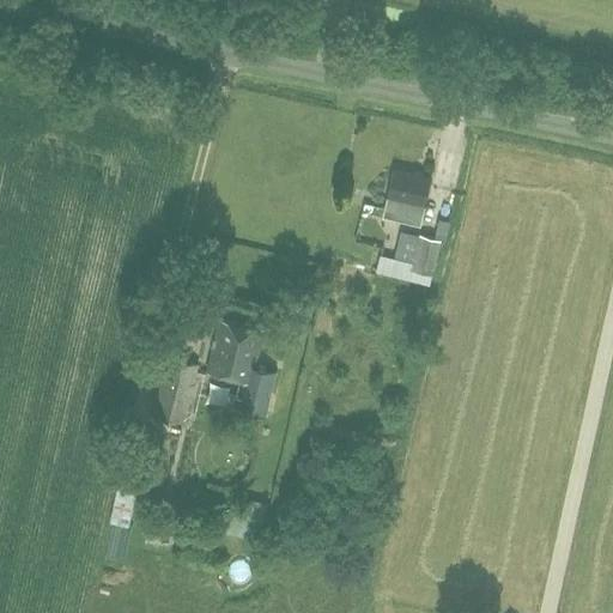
[(419,224),(431,177),(394,169),(383,216),(419,224)]
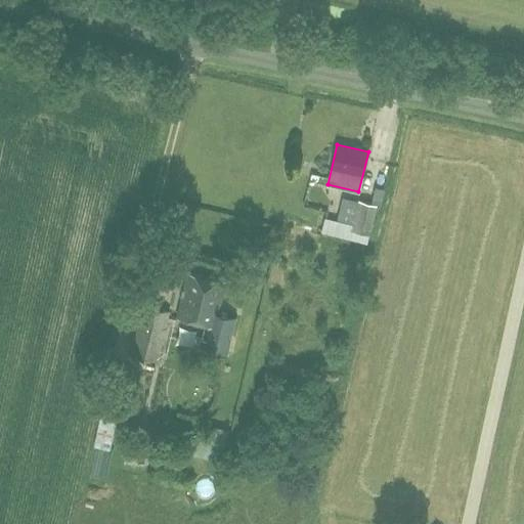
[(369,233),(377,205),(358,201),(351,230),(369,233)]
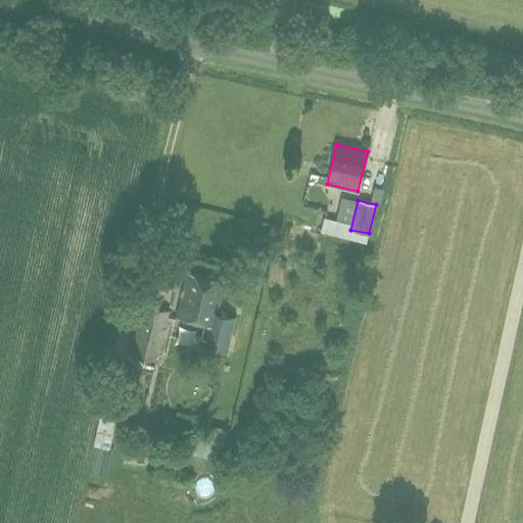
[(235,316),(217,312),(224,281),(187,273),(177,317),(204,323),(201,337),(203,338),(201,348),(226,354),(235,316)]
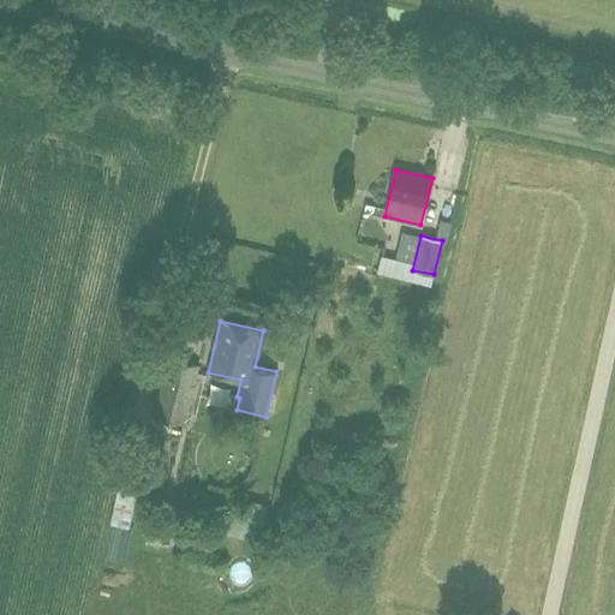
[(185,421),(198,365),(168,358),(155,413),(185,421)]
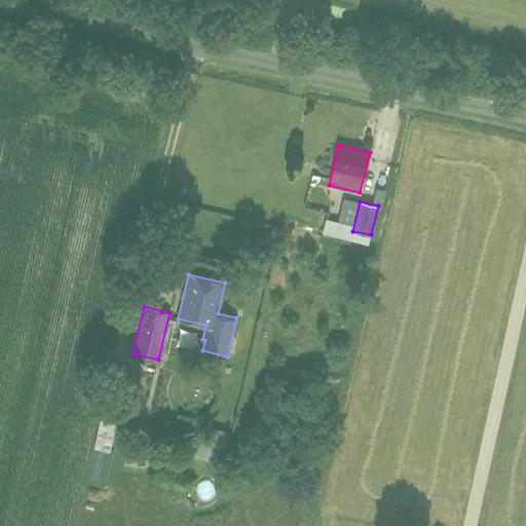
[(199,437),(195,456),(210,459),(212,451),(225,454),(230,431),(214,427),(212,440),(199,437)]
